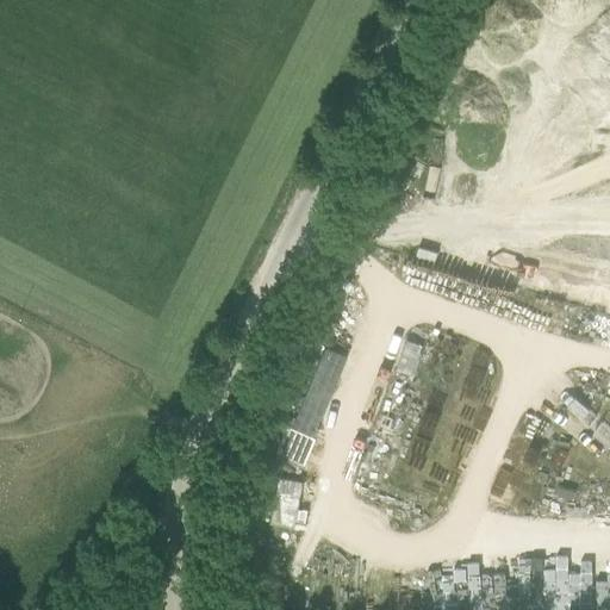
[(405,337),(393,371),(412,378),(424,344),(405,337)]
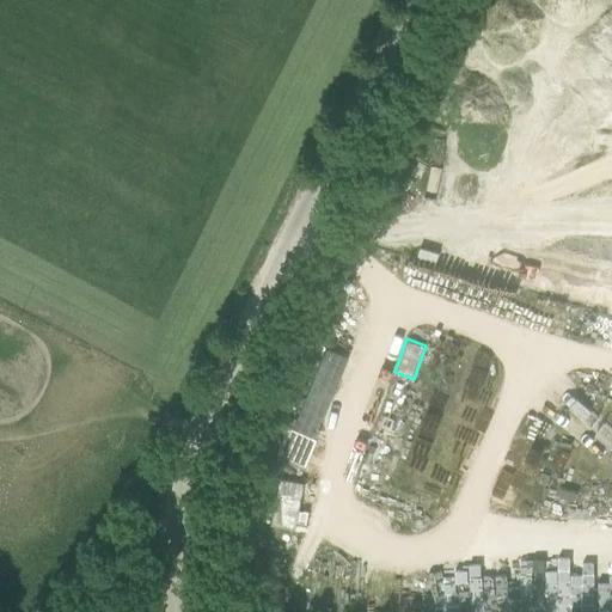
[(330,396),(340,356),(329,354),(319,393),(330,396)]
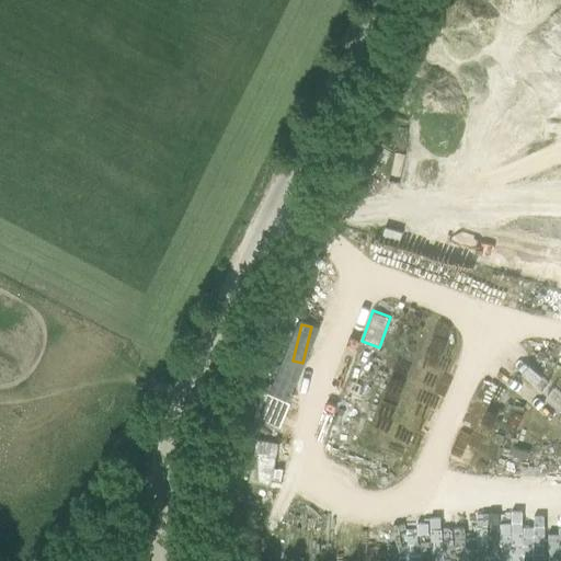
[(281,427),(292,400),(264,390),(253,416),(281,427)]
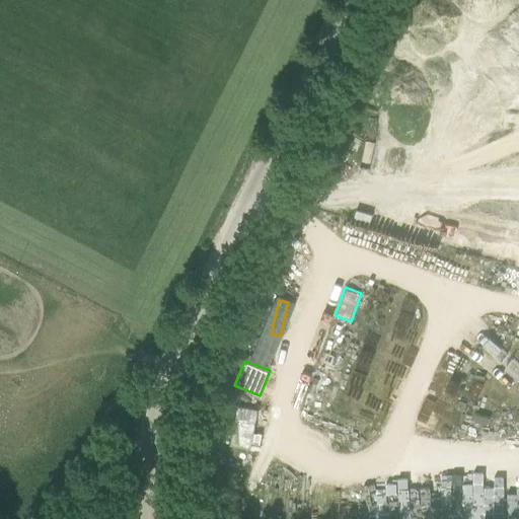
[(252,448),(256,408),(235,405),(230,446),(252,448)]
